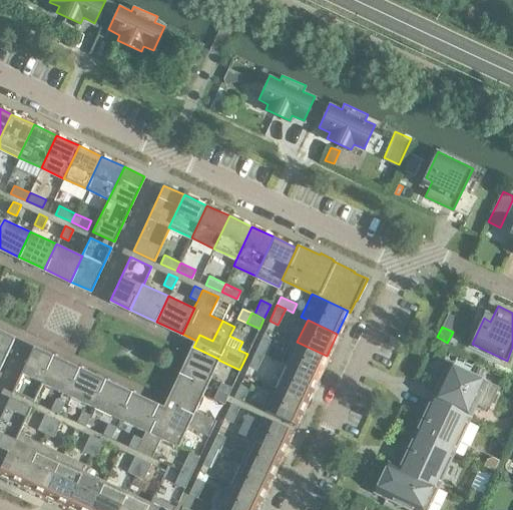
[(0,368),(14,339),(0,332),(0,368)]
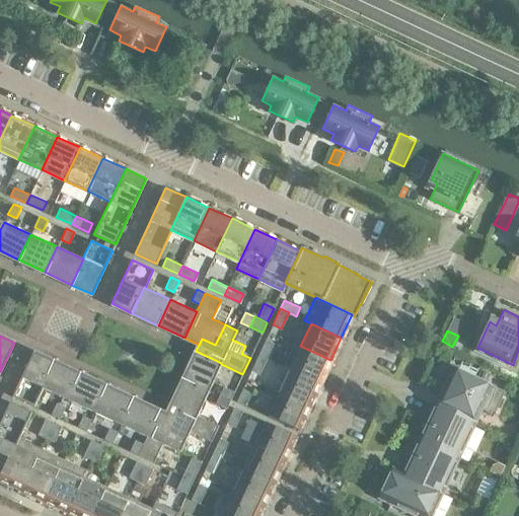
[(275,342),(267,339),(258,354),(268,358),(275,342)]
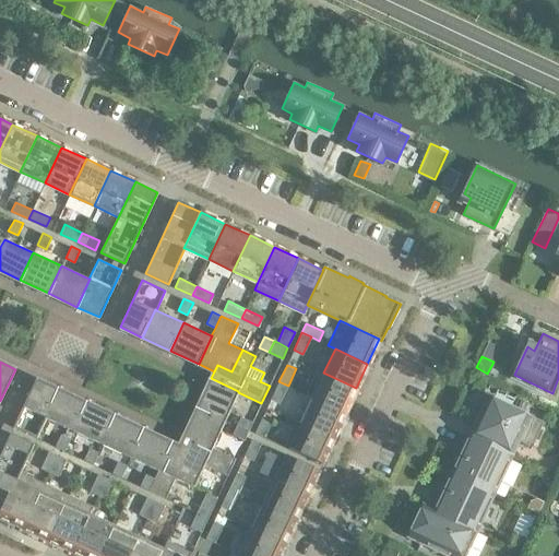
[(344,412),(356,388),(323,373),(317,369),(306,394),(312,398),(344,412)]
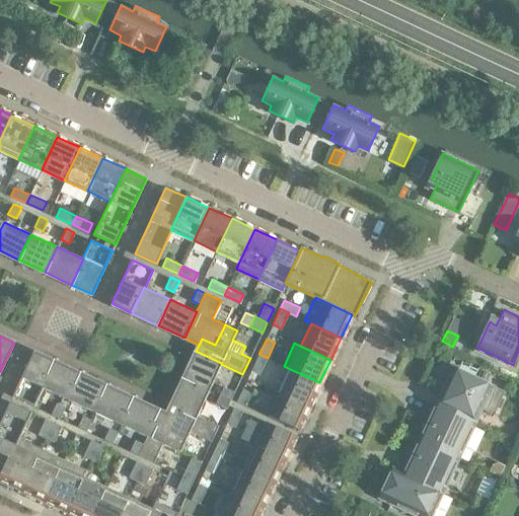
[(196,351),(183,377),(209,389),(221,364),(221,363),(196,351)]
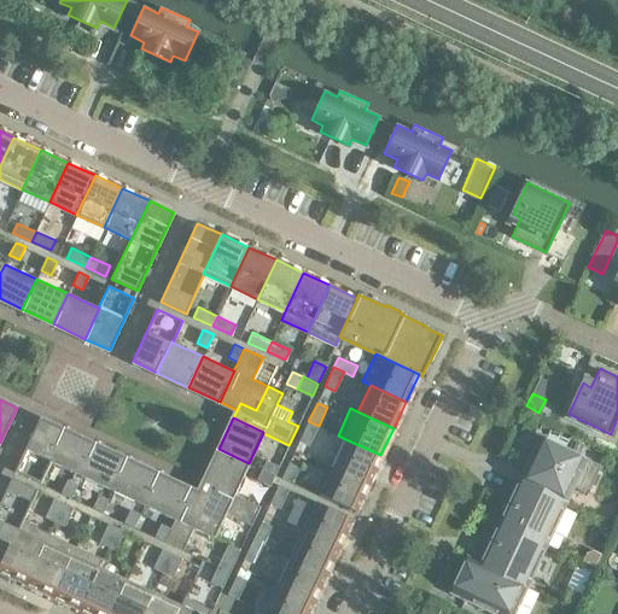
[(39,419),(15,471),(41,483),(51,461),(50,461),(64,430),(39,419)]
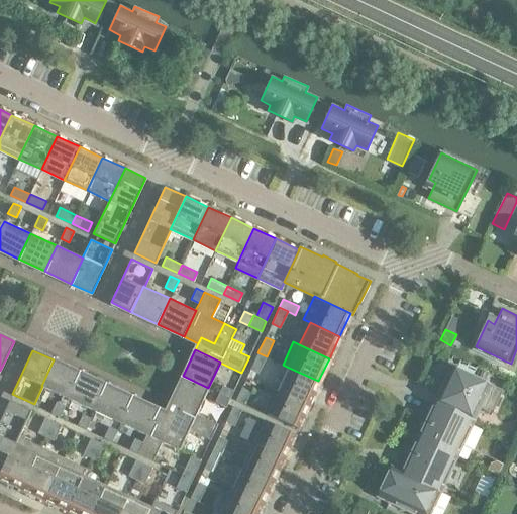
[(259,373),(267,356),(257,352),(250,369),(259,373)]
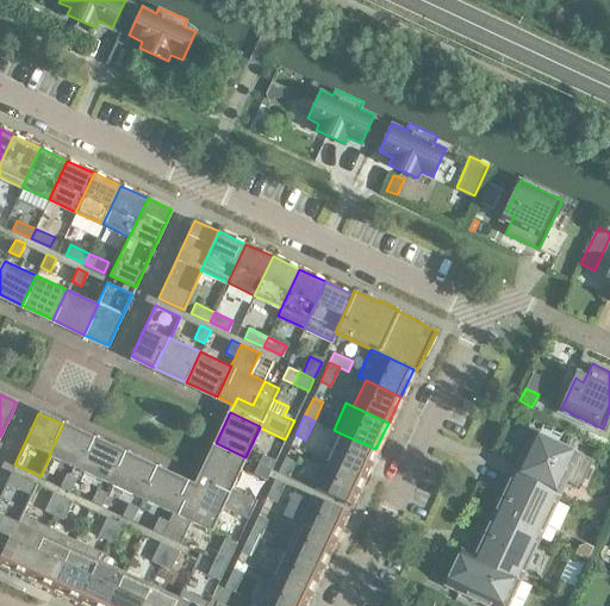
[(63,424),(49,455),(50,455),(80,469),(94,438),(63,424)]
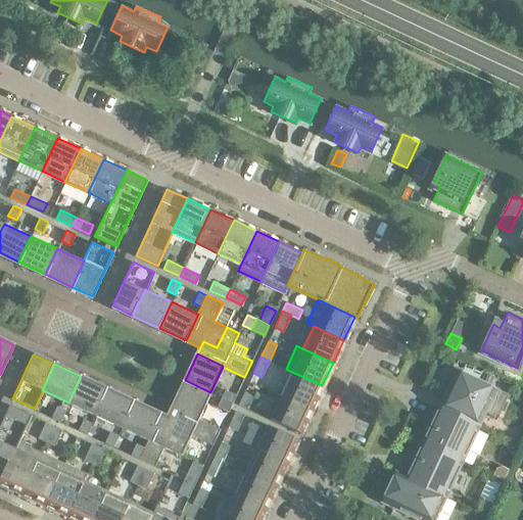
[(507,394),(456,371),(439,407),(478,425),(486,409),(496,415),(507,394)]
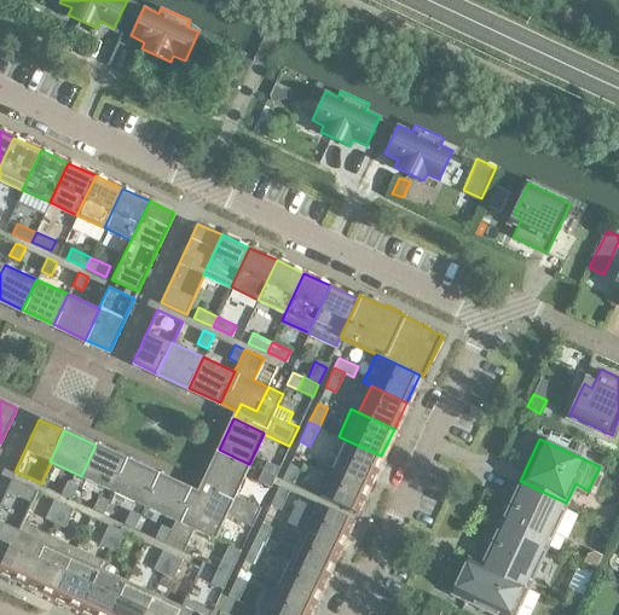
[(369,483),(381,456),(346,440),(334,466),(369,483)]
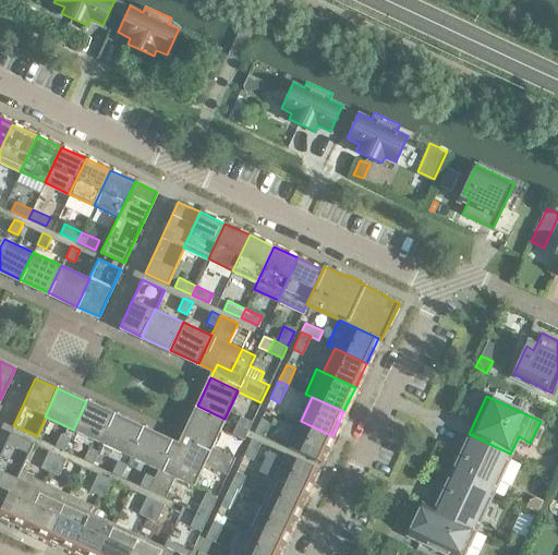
[(86,401),(73,430),(101,443),(114,415),(86,401)]
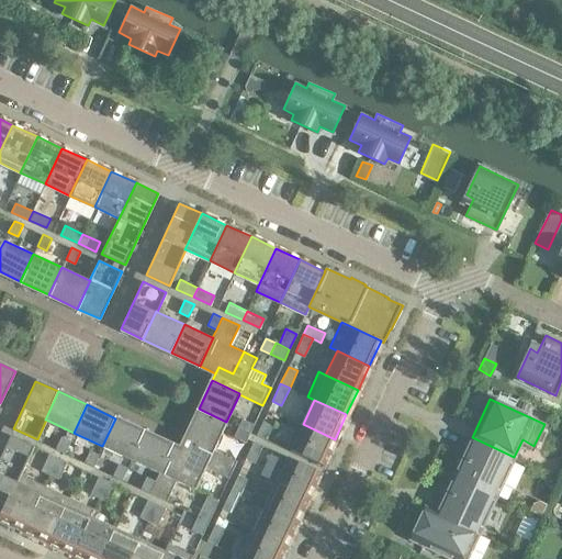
[(199,409),(184,437),(213,450),(214,449),(226,422),(199,409)]
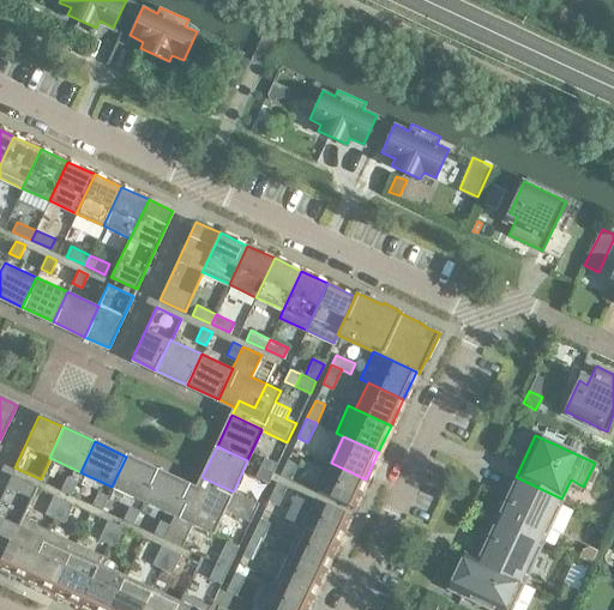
[(300,459),(289,454),(281,473),(290,478),(300,459)]
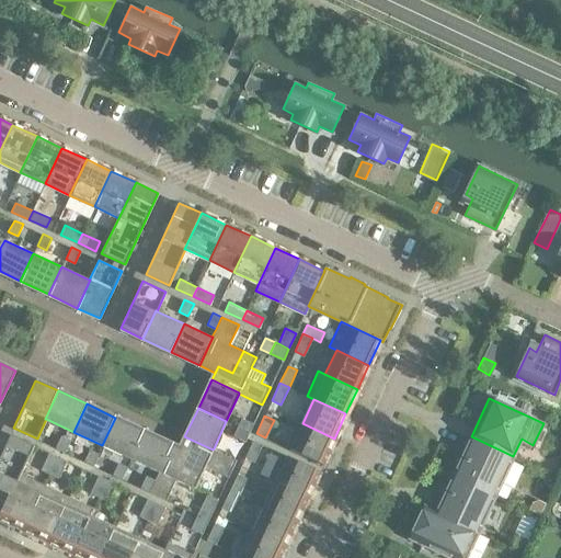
[(115,418),(102,445),(130,458),(144,431),(115,418)]
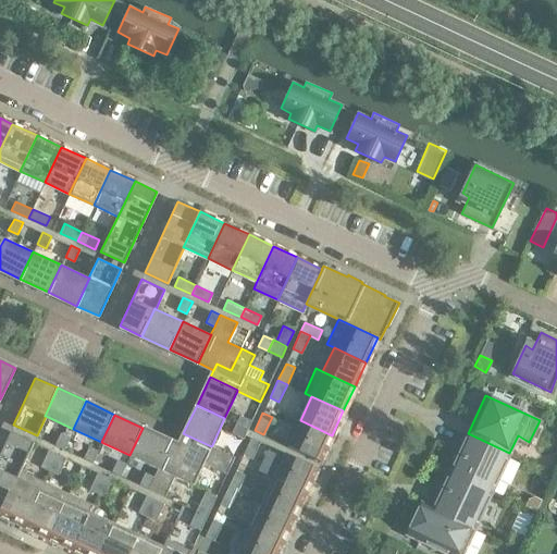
[(247,429),(251,420),(240,415),(236,423),(247,429)]
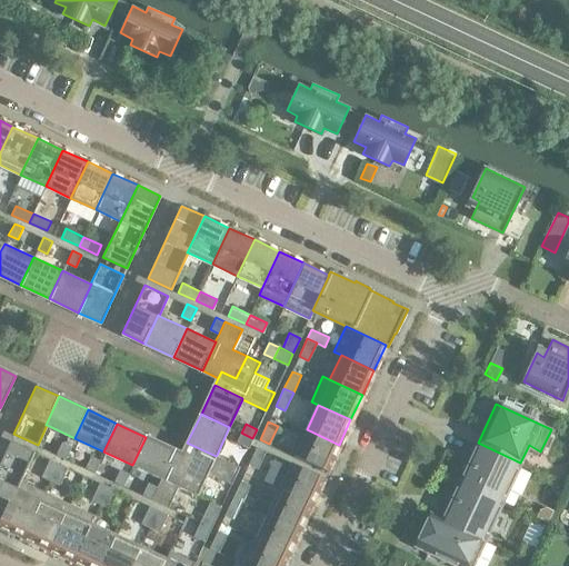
[(327,472),(339,445),(307,429),(295,456),(327,472)]
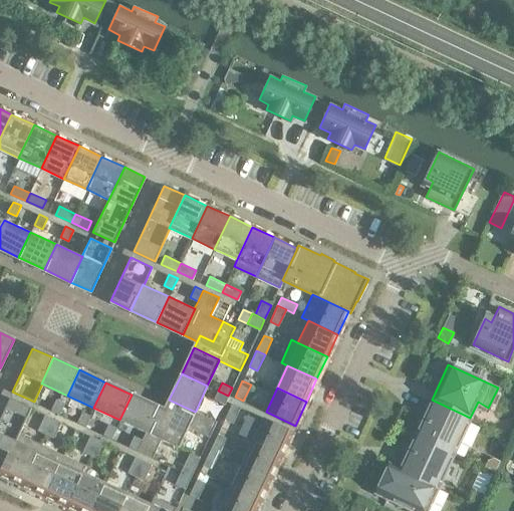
[(225,404),(228,396),(218,391),(214,399),(225,404)]
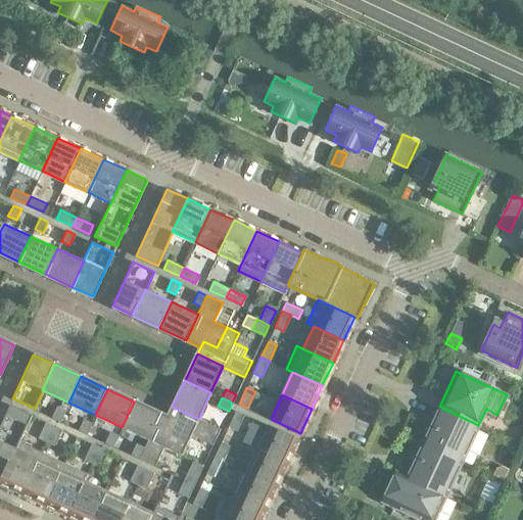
[(134,402),(122,427),(147,439),(148,439),(160,414),(134,402)]
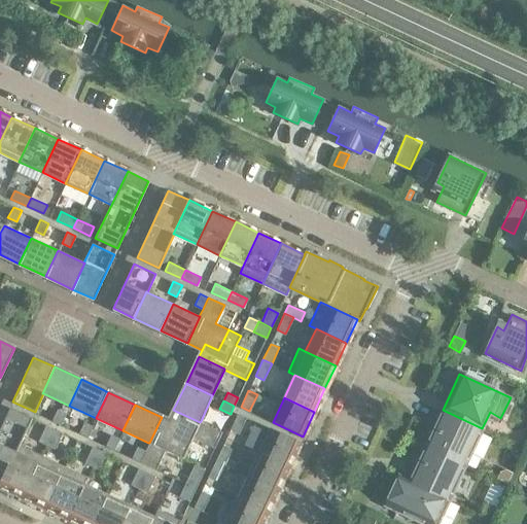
[(9,408),(0,427),(0,482),(19,444),(20,445),(32,418),(9,408)]
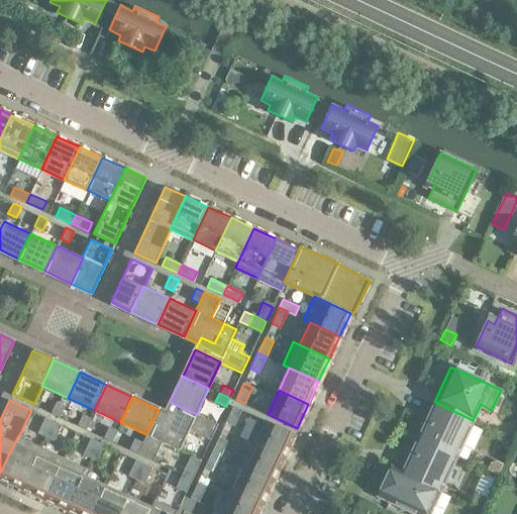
[(56,401),(50,412),(60,416),(65,405),(56,401)]
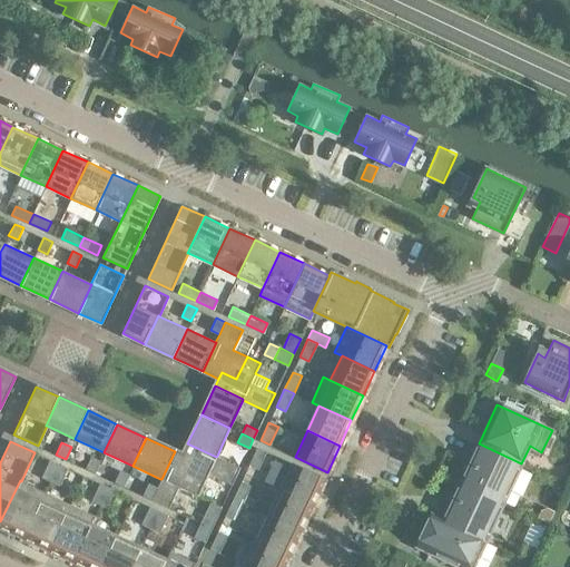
[(183,455),(182,458),(192,462),(185,478),(203,486),(208,473),(232,485),(241,467),(217,456),(216,457),(187,443),(183,455)]
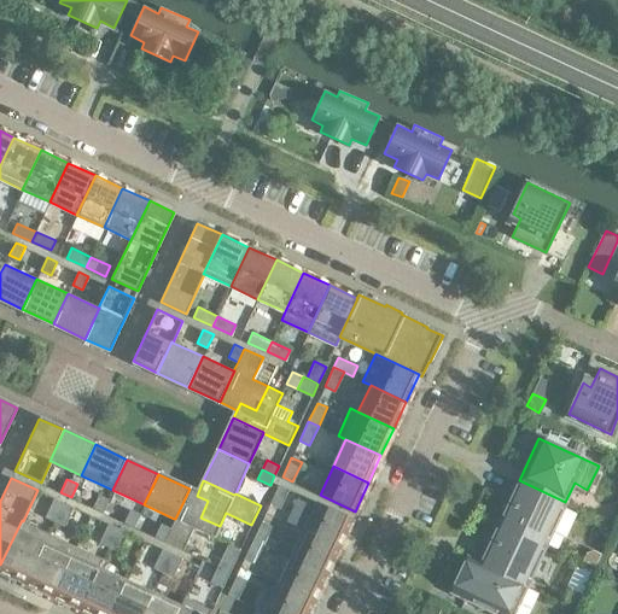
[(565,502),(519,480),(500,522),(546,543),(565,502)]
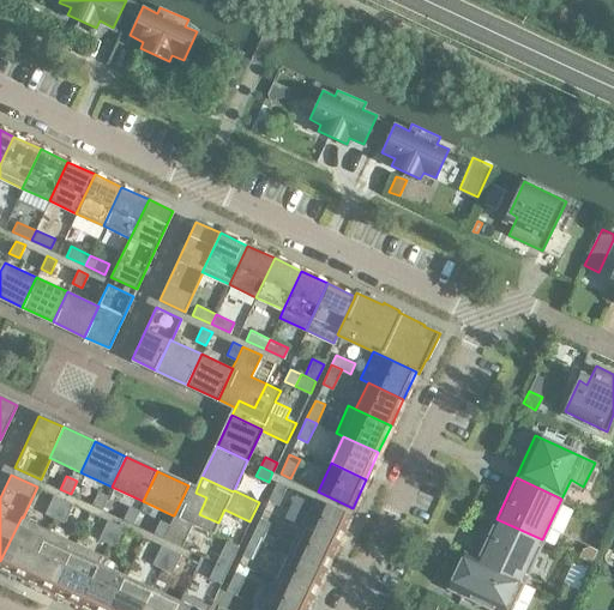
[(278,505),(287,485),(288,485),(277,481),(269,500),(278,505)]
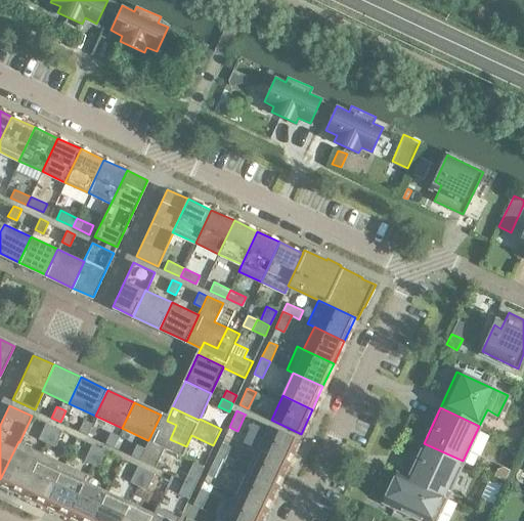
[(144,447),(139,459),(156,467),(164,447),(181,456),(186,446),(170,439),(176,425),(167,421),(168,418),(161,415),(148,440),(147,440),(144,447)]
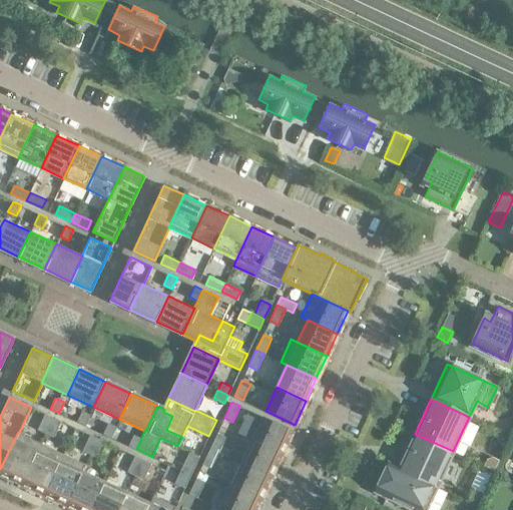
[(81,410),(76,421),(85,425),(90,414),(81,410)]
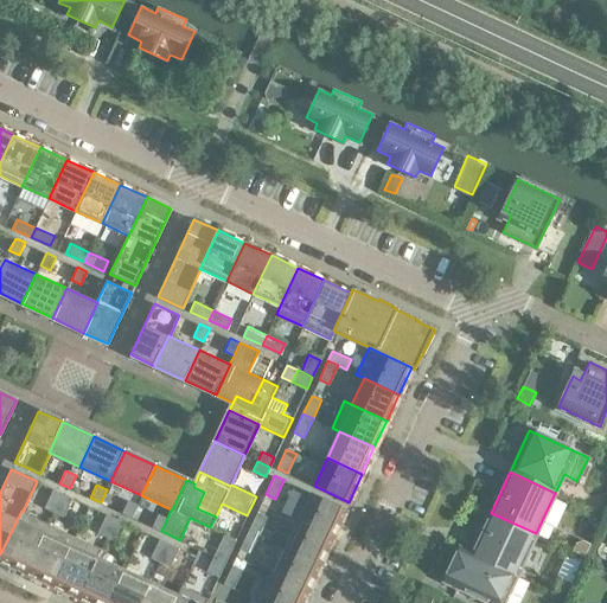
[(53,512),(62,493),(52,488),(44,507),(53,512)]
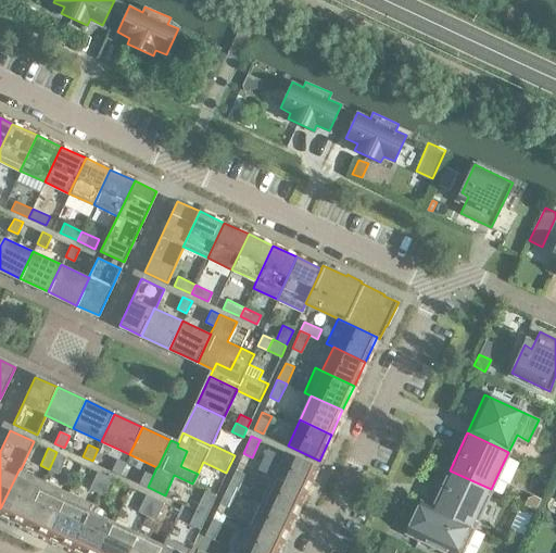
[(277,449),(265,474),(273,477),(304,491),(316,466),(277,448),(277,449)]
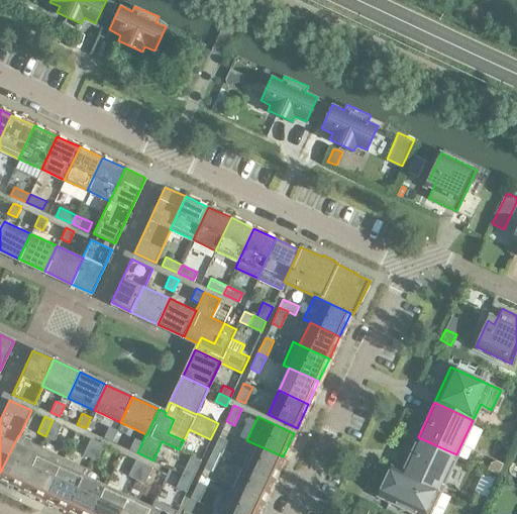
[(54,439),(62,423),(53,420),(45,436),(54,439)]
